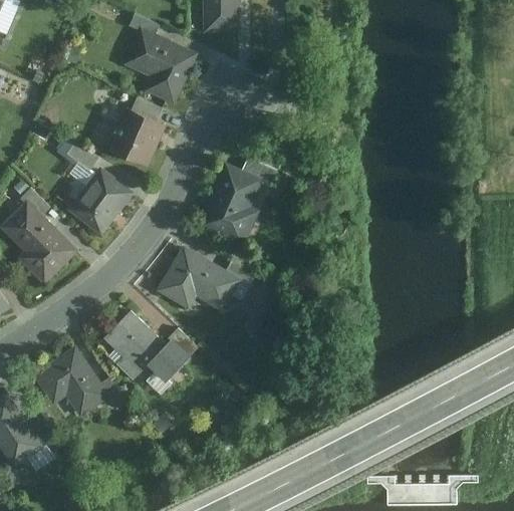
[(0,0),(0,24),(10,0),(0,0)]
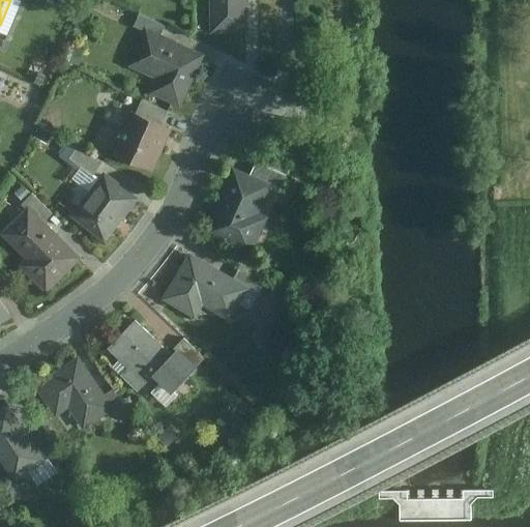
[(245,0),(208,0),(208,33),(246,33),(245,0)]
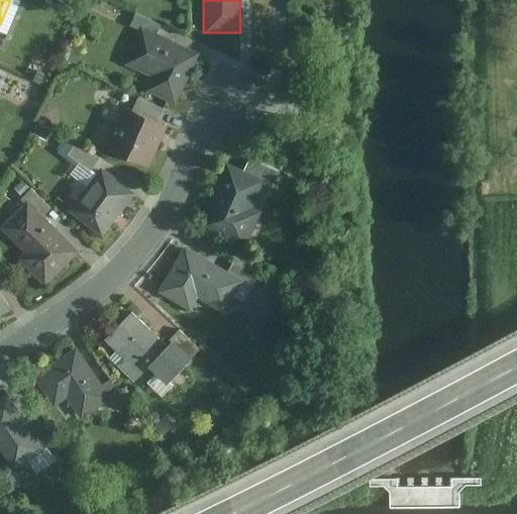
[(140,26),(156,34),(160,26),(134,14),(128,25),(139,29),(140,26)]
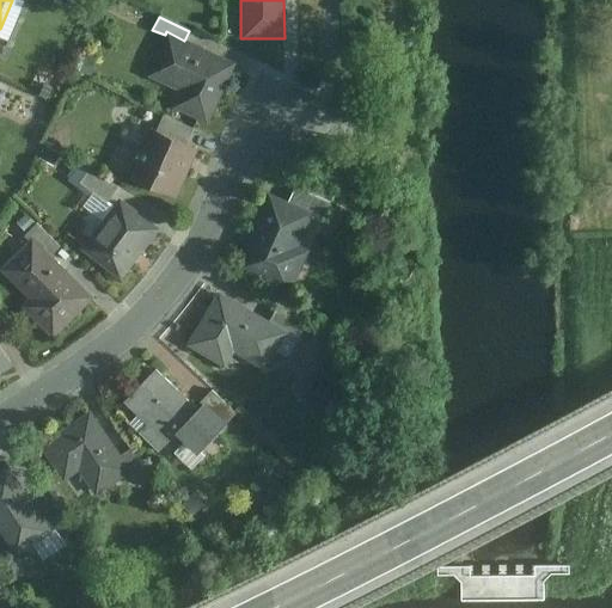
[(184,41),(166,31),(165,35),(145,77),(178,93),(171,108),(206,124),(234,65),(184,41)]
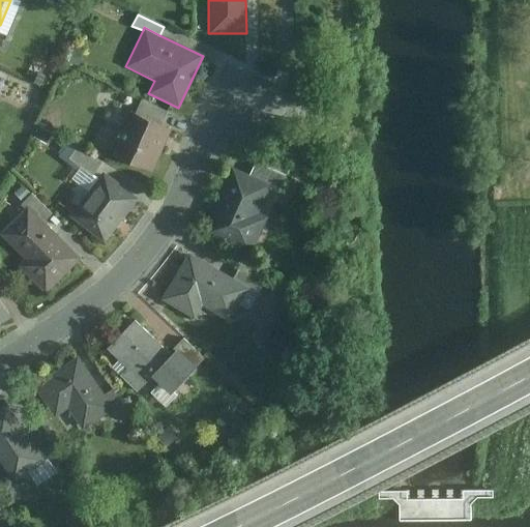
[(134,114),(162,126),(168,114),(141,101),(134,114)]
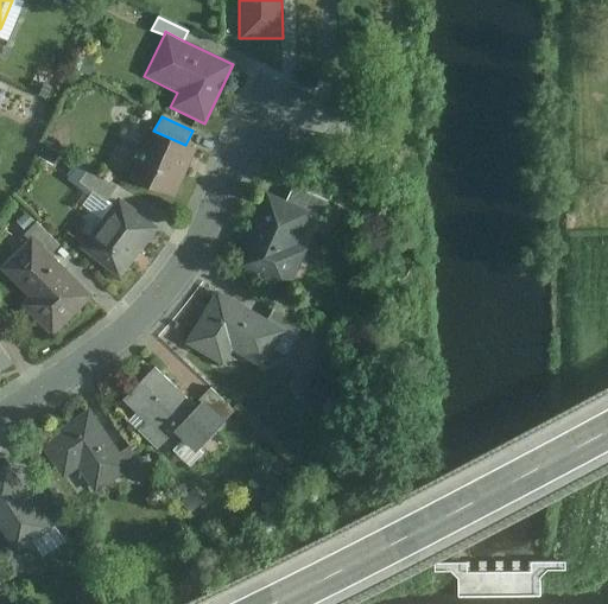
[(173,197),(195,148),(185,145),(153,131),(144,127),(124,175),(173,197)]
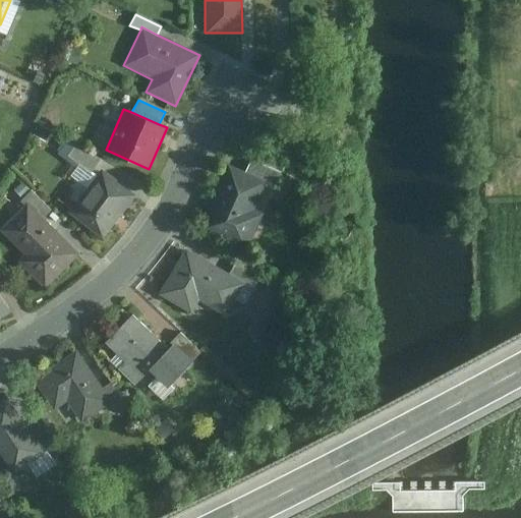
[(101,161),(74,146),(67,156),(91,174),(101,161)]
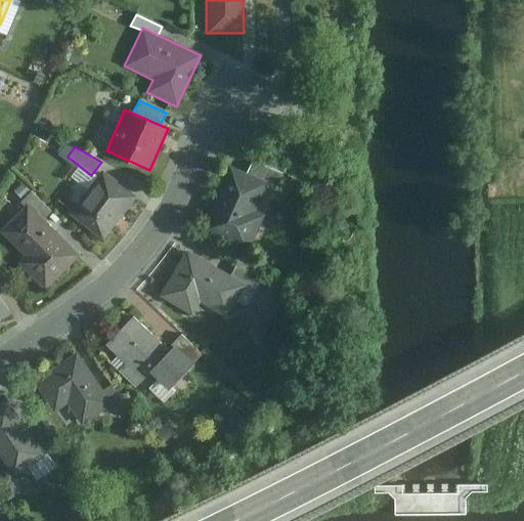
[(252,161),(246,173),(267,183),(265,187),(275,192),(284,176),(252,161)]
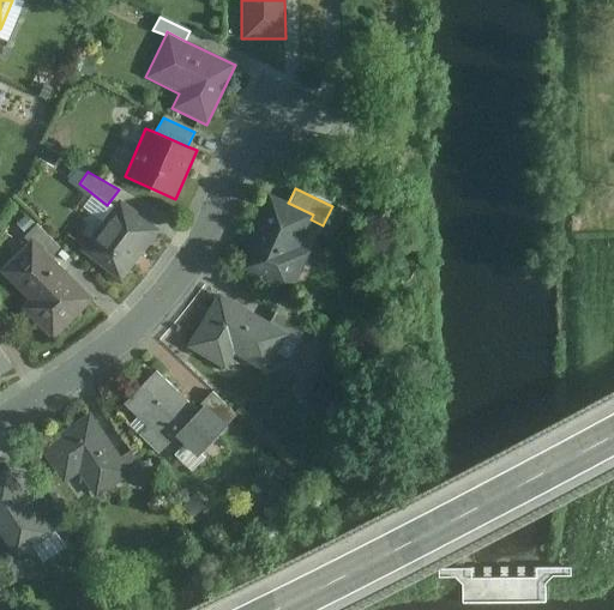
[(288,203),(268,194),(235,270),(289,295),(309,249),(300,246),(311,219),(313,215),(288,203)]
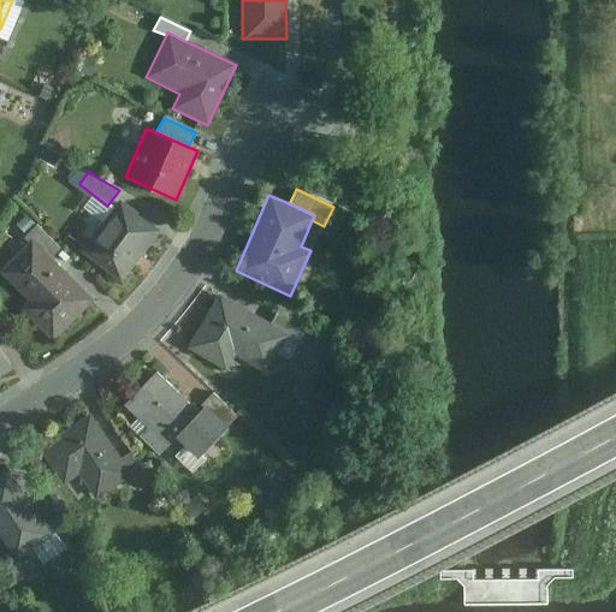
[(122,284),(160,231),(119,201),(81,254),(122,284)]
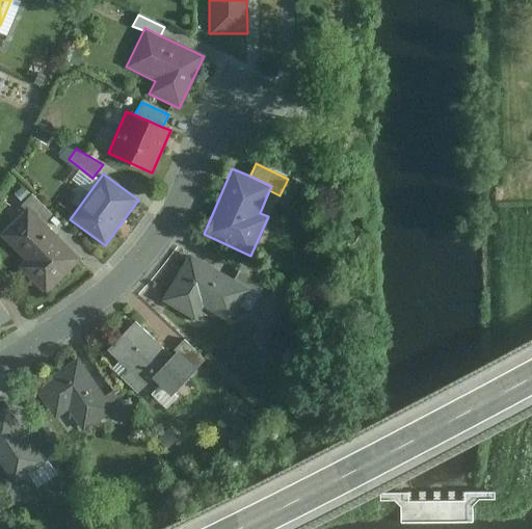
[(19,206),(24,209),(26,207),(44,223),(51,215),(30,195),(19,206)]
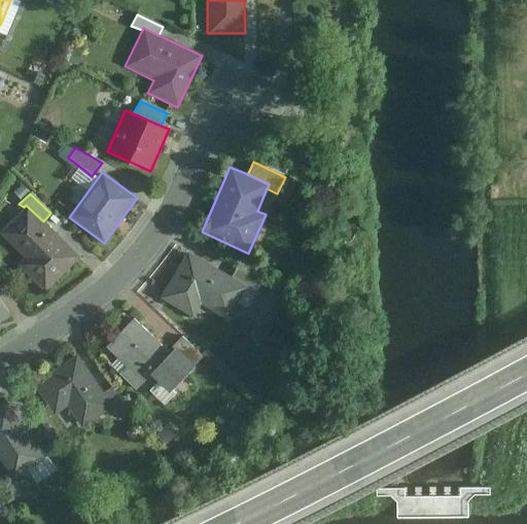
[(43,221),(26,205),(24,207),(0,231),(0,234),(23,256),(16,264),(45,292),(80,256),(43,221)]
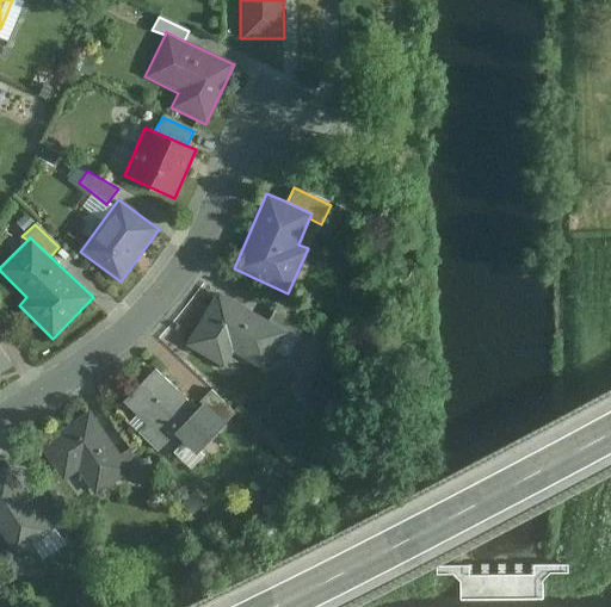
[(269,320),(216,291),(184,345),(224,367),(233,353),(265,371),(284,336),(288,330),(269,320)]
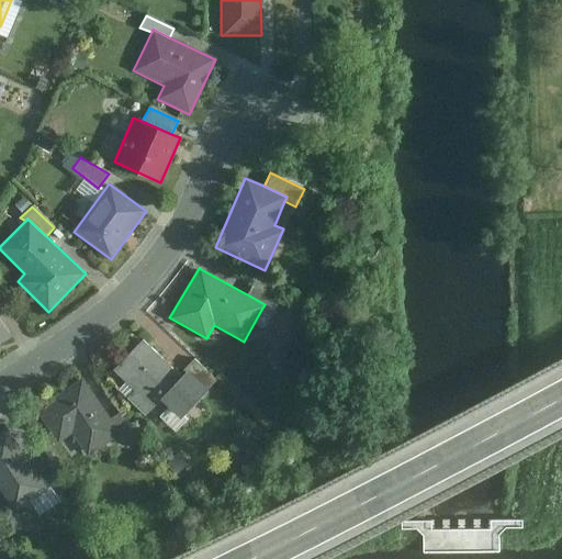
[(254,283),(247,294),(265,304),(261,310),(272,315),(281,300),(254,283)]
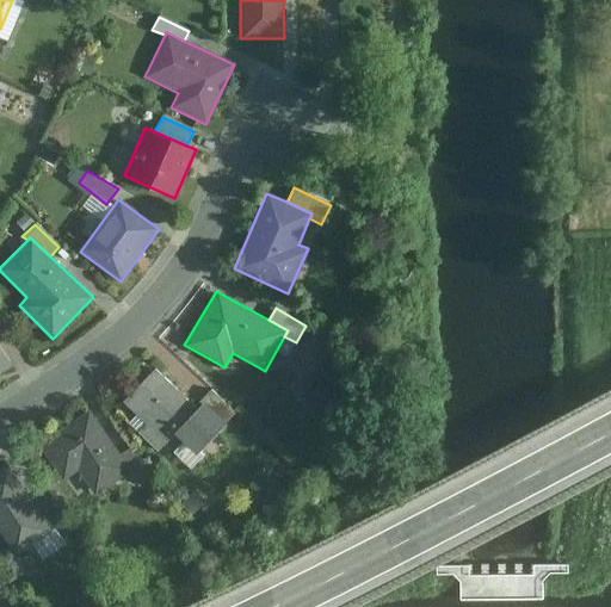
[(0,335),(11,329),(0,313),(0,335)]
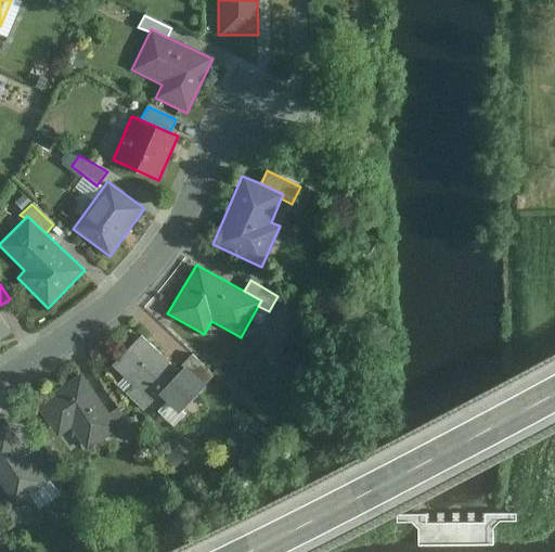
[(0,339),(11,333),(0,317),(0,339)]
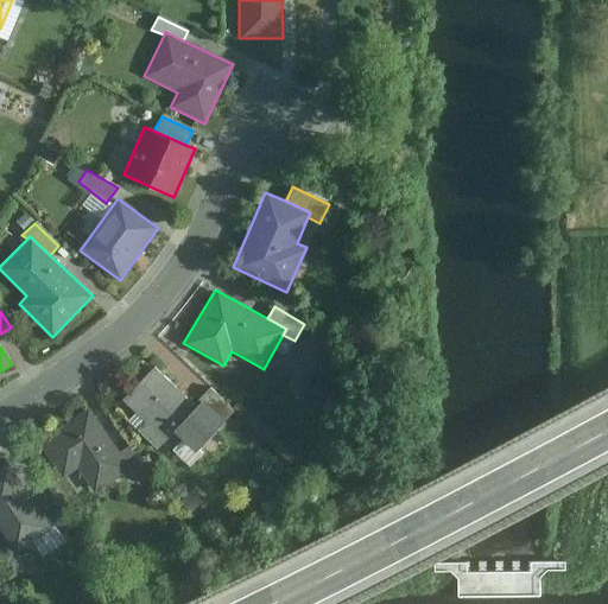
[(192,406),(152,368),(122,400),(145,423),(138,430),(158,450),(172,432),(196,452),(227,421),(201,399),(192,406)]
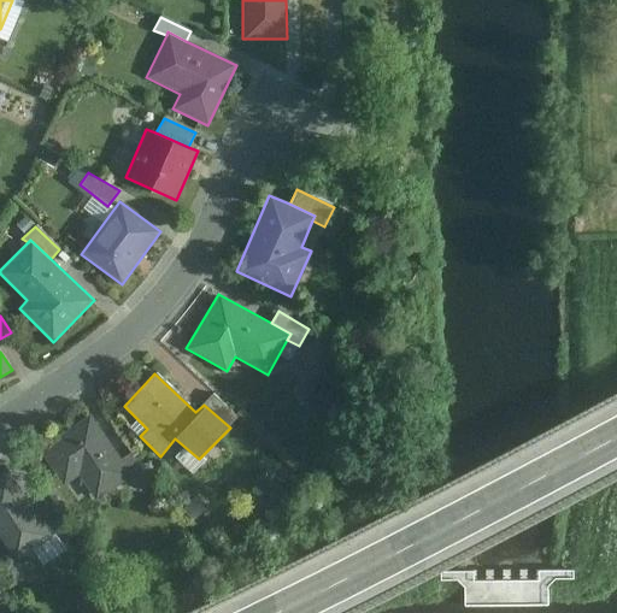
[(212,395),(204,405),(230,428),(239,420),(212,395)]
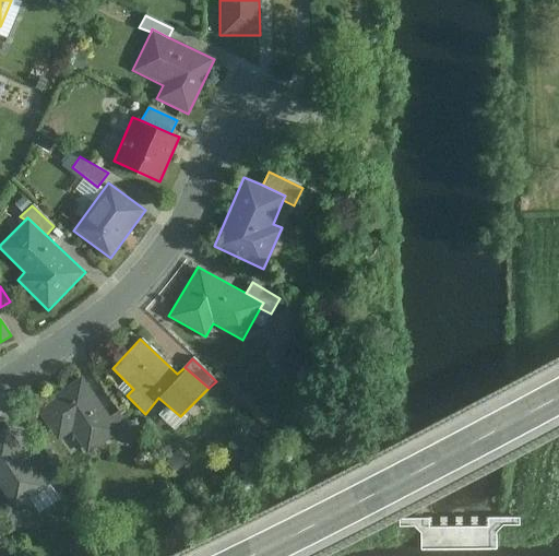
[(109,417),(81,376),(34,409),(59,441),(71,432),(87,454),(118,433),(120,432),(109,417)]
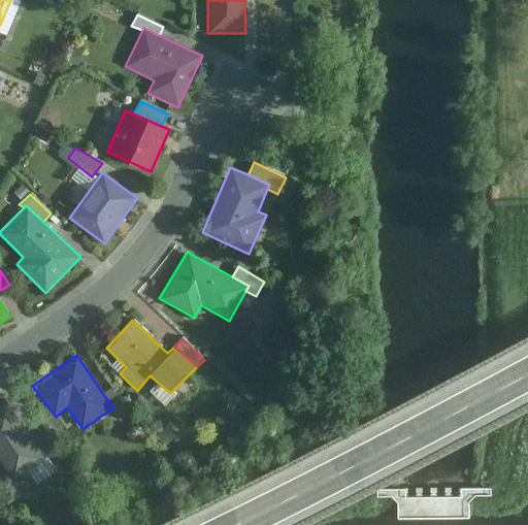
[(112,388),(103,394),(113,407),(111,408),(119,419),(129,413),(112,388)]
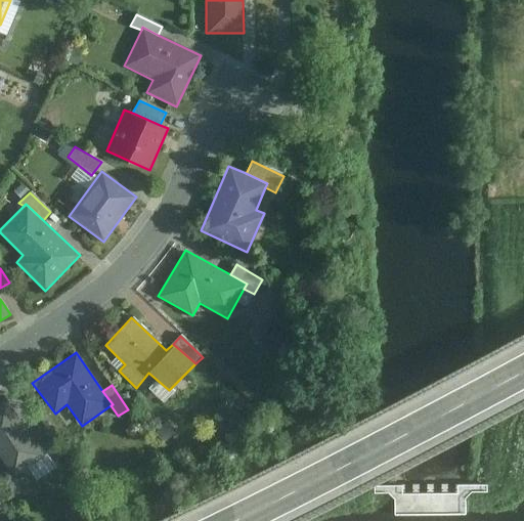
[(35,442),(6,400),(0,403),(0,460),(12,478),(44,457),(35,442)]
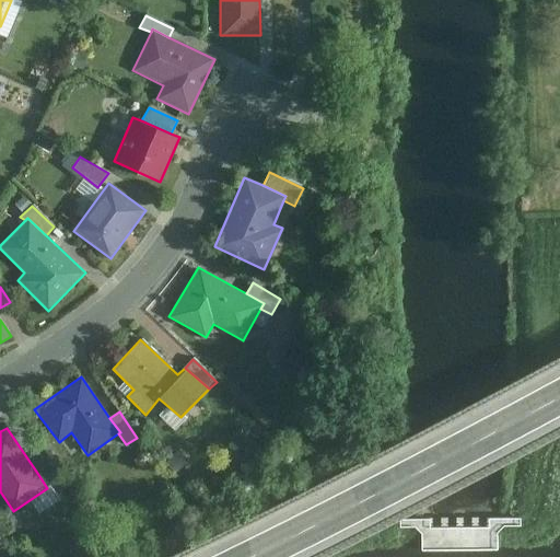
[(37,473),(47,488),(60,478),(50,464),(37,473)]
